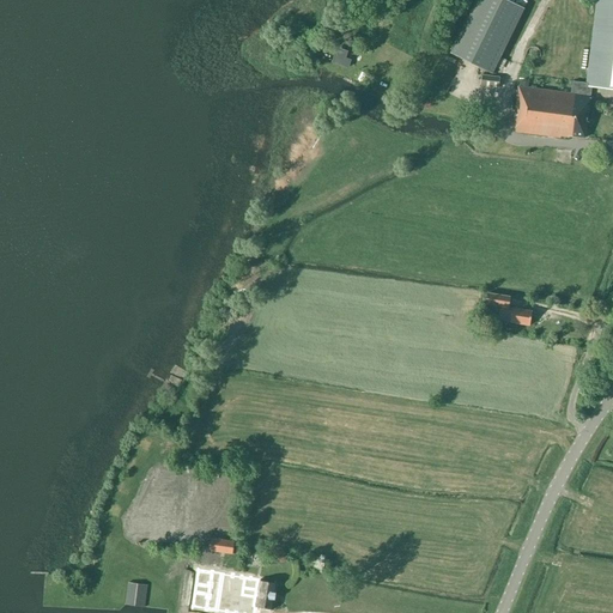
[(526,10),(505,0),(475,0),(450,54),(493,74),(526,10)]
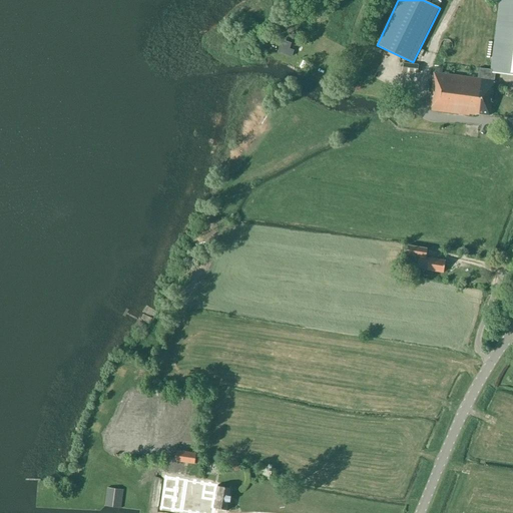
[(512,0),(501,0),(492,70),(479,69),(478,78),(434,72),(430,100),(433,101),(431,110),(469,115),(469,114),(476,115),(476,114),(490,116),(494,80),(493,80),(494,73),(512,75),(512,0)]
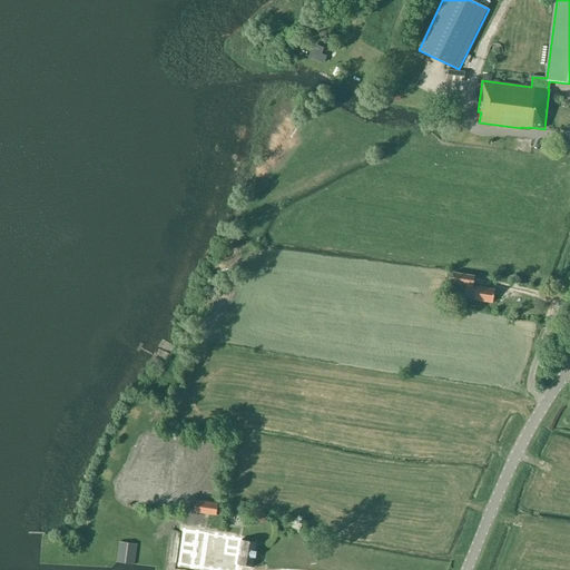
[(347,6),(344,15),(351,17),(354,9),(347,6)]
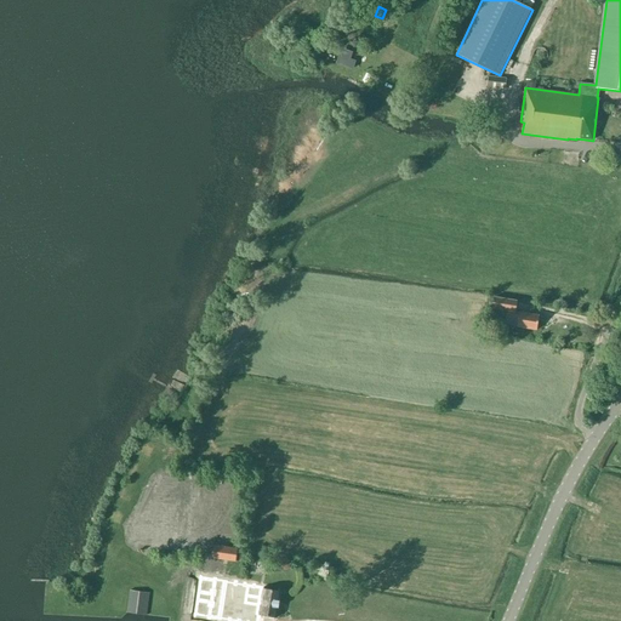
[(455,69),(460,57),(440,50),(436,62),(455,69)]
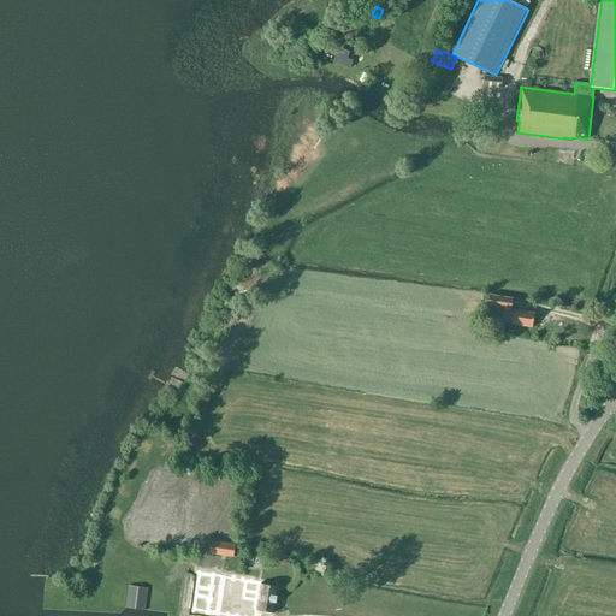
[(345,66),(349,59),(332,52),(329,60),(345,66)]
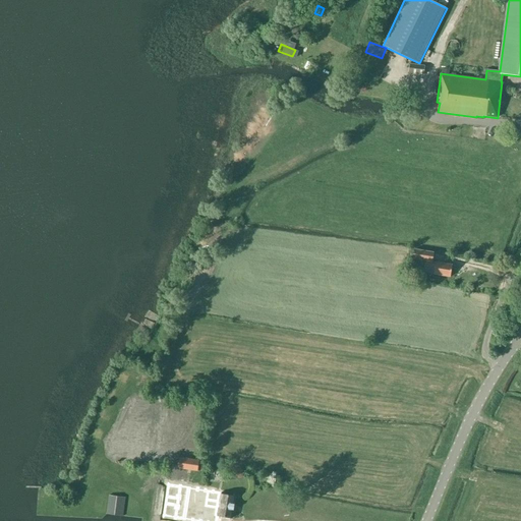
[(408,72),(424,74),(425,66),(409,64),(408,72)]
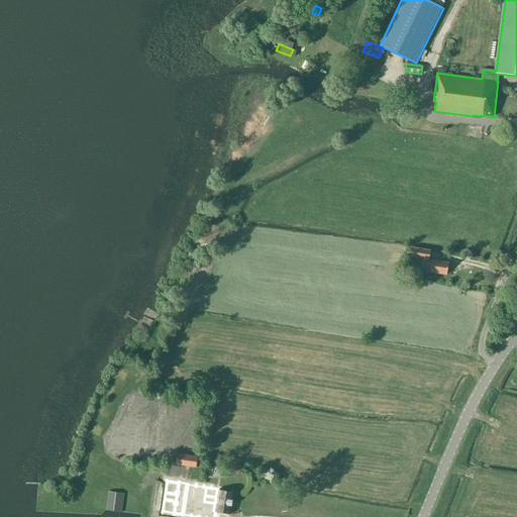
[(430,250),(417,248),(412,247),(411,256),(422,259),(420,271),(430,272),(430,273),(447,275),(449,263),(432,260),(432,261),(429,260),(430,250)]
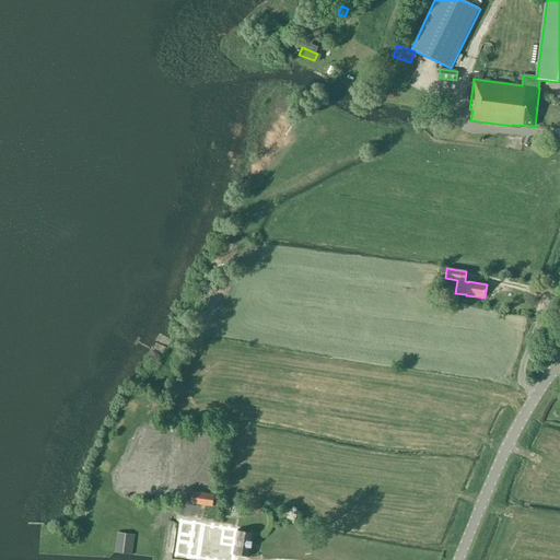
[(124,398),(121,408),(133,411),(136,400),(124,398)]
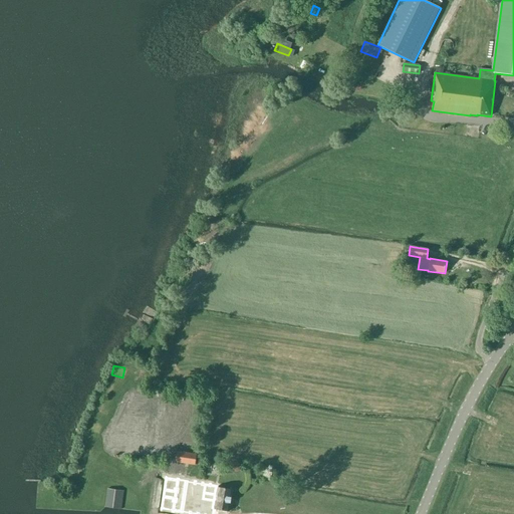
[(101,395),(106,397),(110,387),(104,384),(101,395)]
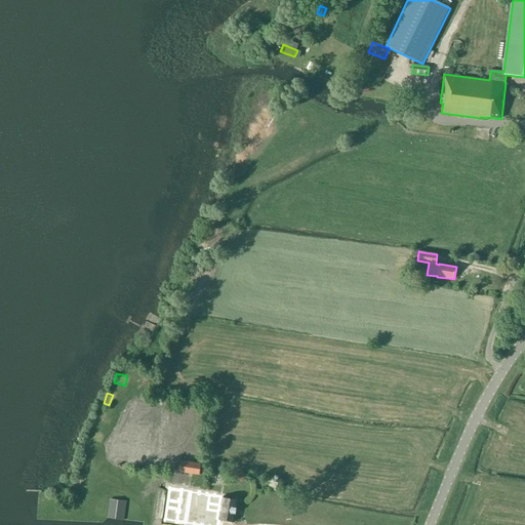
[(97,425),(103,414),(97,412),(92,422),(97,425)]
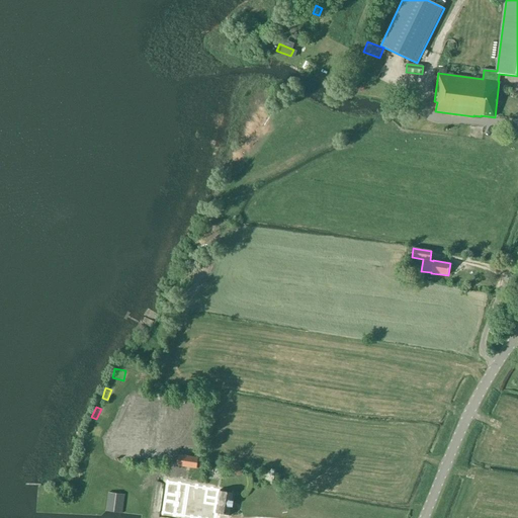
[(93,436),(96,428),(89,426),(87,434),(93,436)]
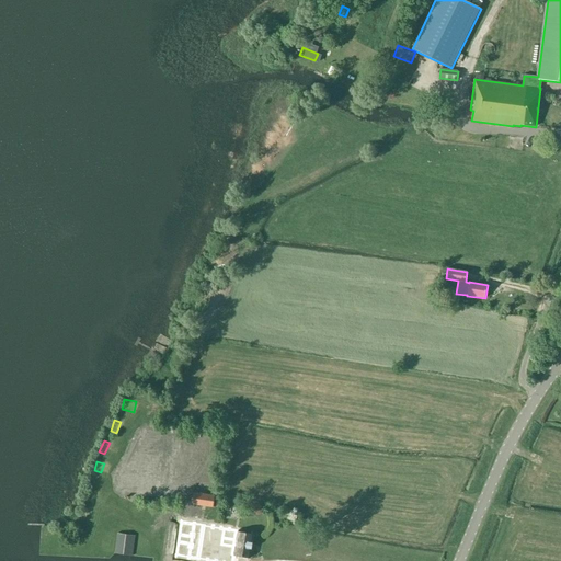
[(86,494),(91,495),(94,484),(89,482),(86,494)]
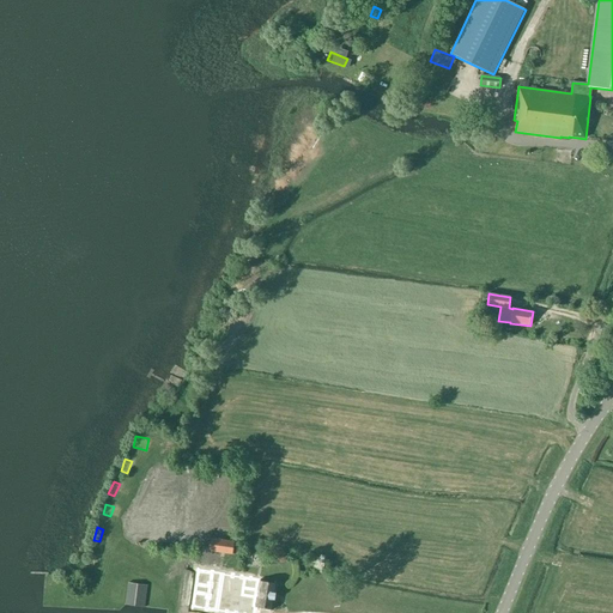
[(213,539),(210,544),(210,551),(232,554),(235,542),(213,539)]
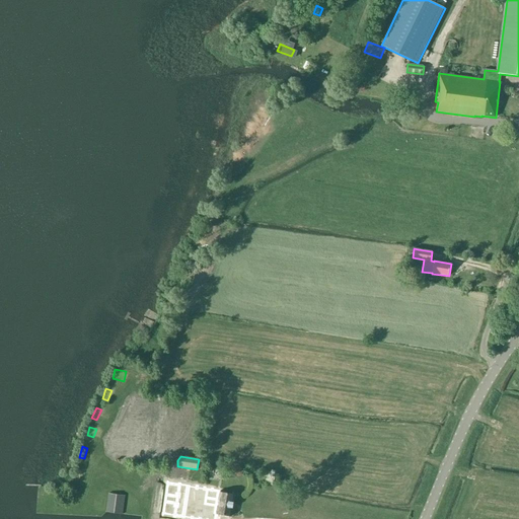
[(216,518),(217,514),(231,516),(235,495),(220,493),(221,492),(217,491),(217,490),(167,483),(162,515),(192,518),(216,518)]
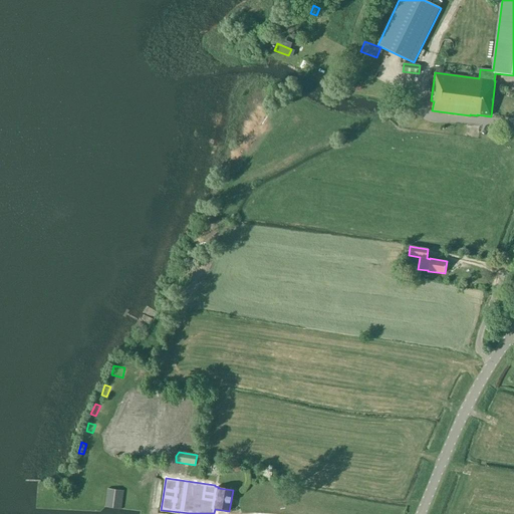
[(74,496),(76,486),(66,484),(64,494),(74,496)]
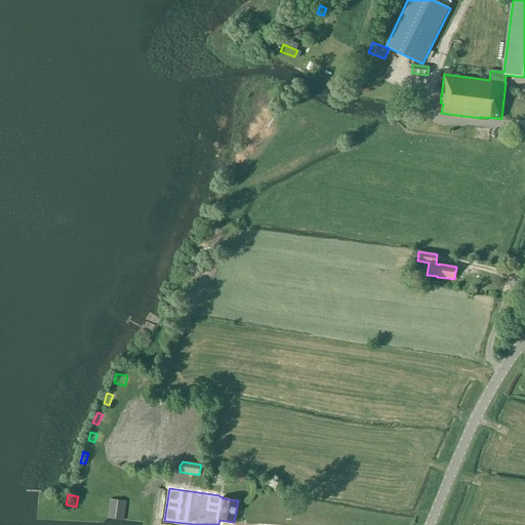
[(124,520),(127,501),(110,499),(107,517),(124,520)]
